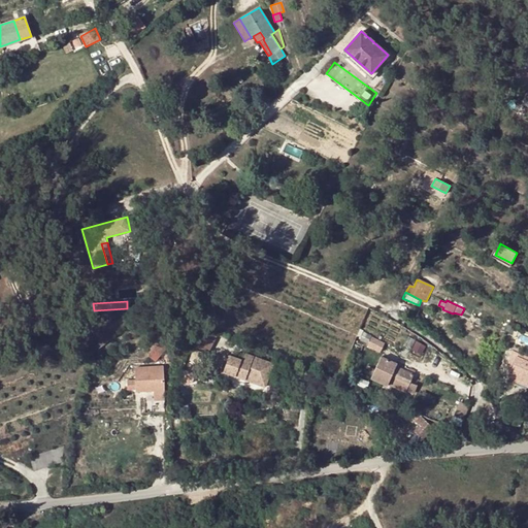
[(212,336),(203,330),(192,349),(201,355),(204,351),(206,353),(213,340),(211,338),(212,336)]
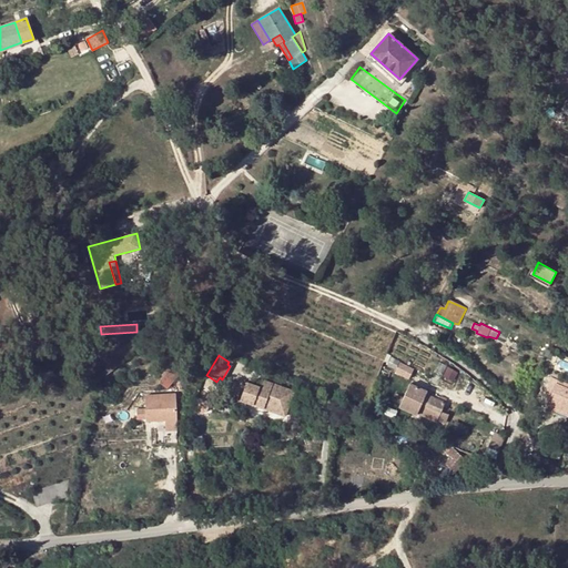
[(399,361),(392,357),(388,364),(396,367),(399,361)]
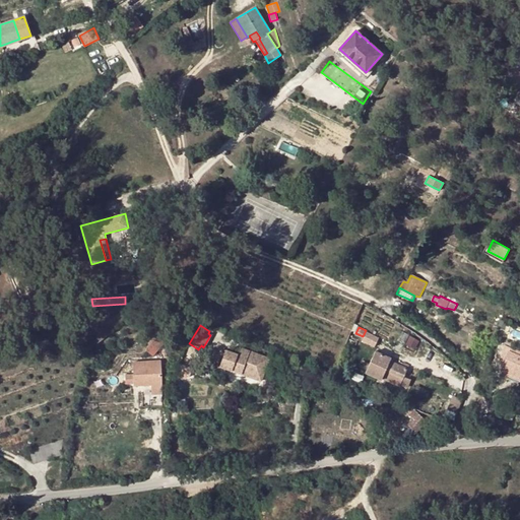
[(415,349),(420,341),(411,336),(407,344),(415,349)]
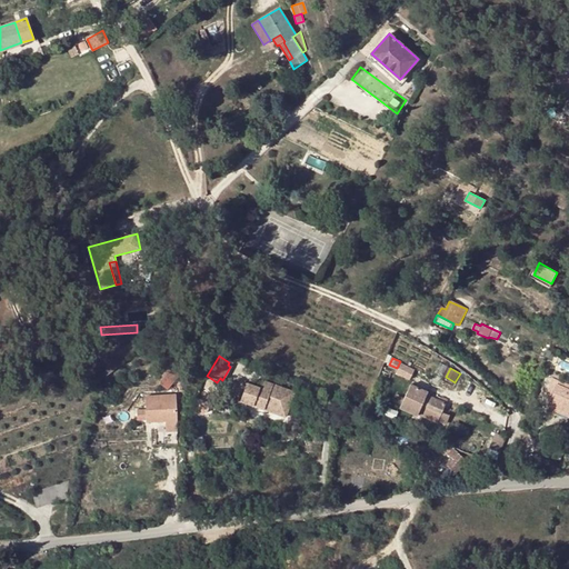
[(178,371),(169,372),(159,382),(167,389),(181,375),(178,371)]
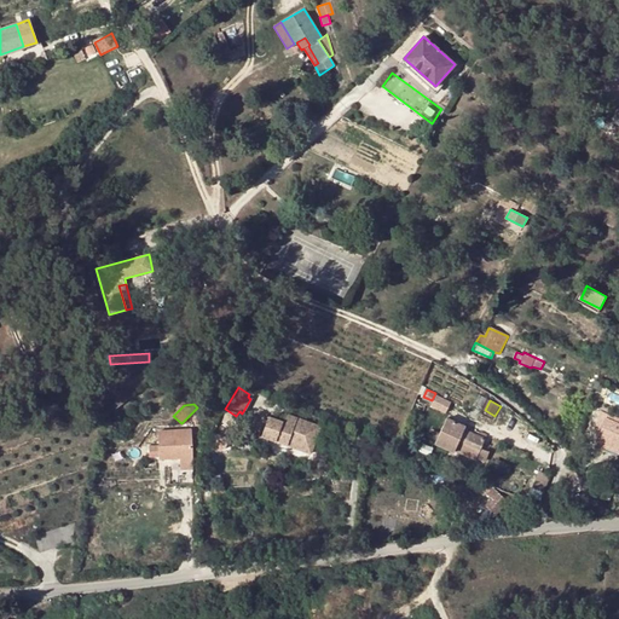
[(262,434),(284,443),(311,452),(317,435),(320,424),(285,412),(282,422),(277,420),(268,417),(262,434)]
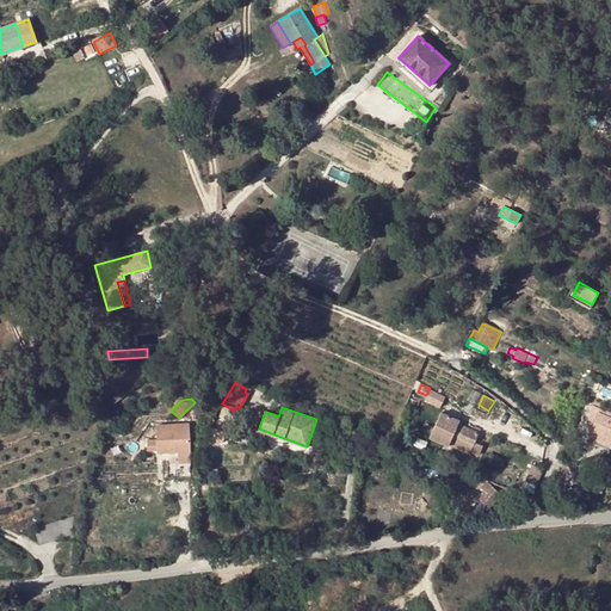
[(610,412),(600,408),(598,413),(592,427),(588,434),(610,444),(610,412)]
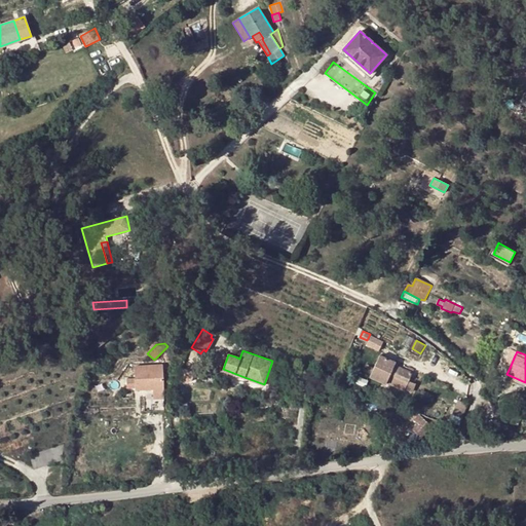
[(510,368),(515,355),(509,352),(503,365),(510,368)]
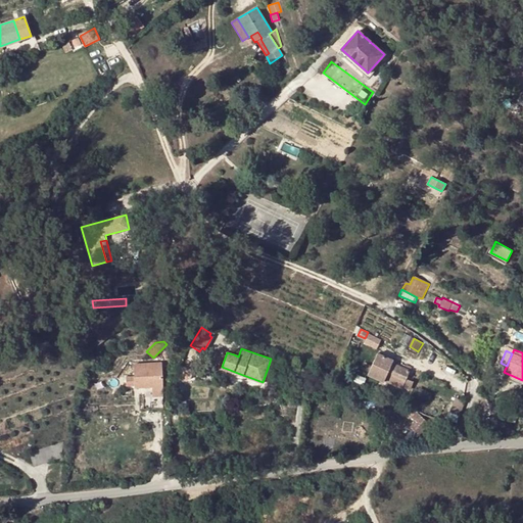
[(393,362),(377,354),(369,372),(385,379),(385,378),(389,370),(392,363),(393,362)]
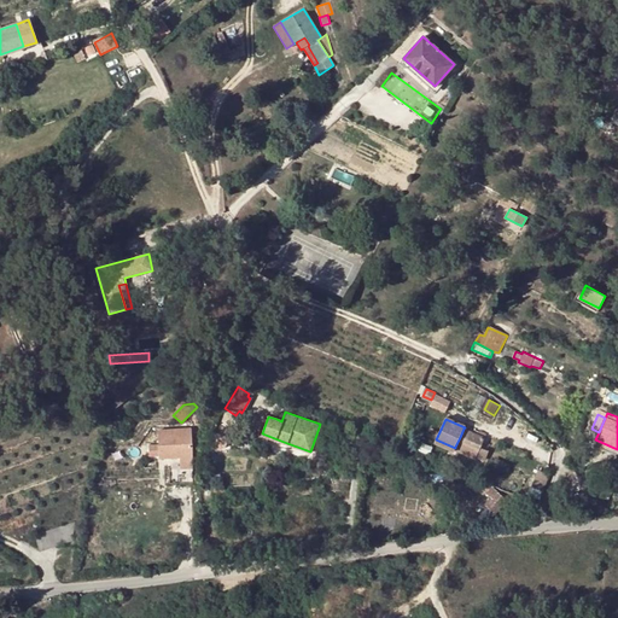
[(190,432),(192,430),(192,427),(158,429),(159,445),(150,445),(151,447),(151,455),(156,455),(159,455),(159,458),(180,456),(193,456),(192,444),(192,443),(190,441),(190,432)]
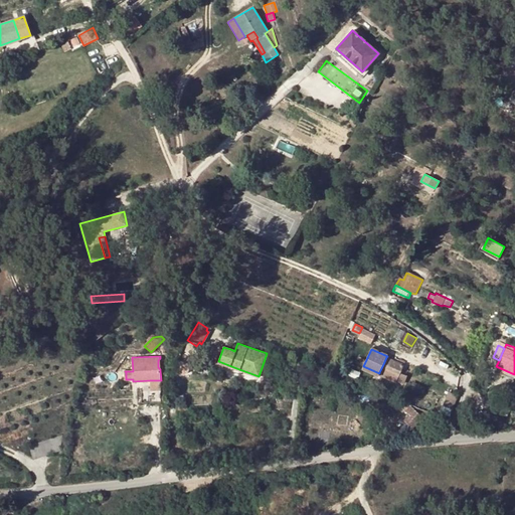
[(397,380),(399,373),(405,361),(400,359),(398,363),(386,357),(383,364),(379,372),(397,380)]
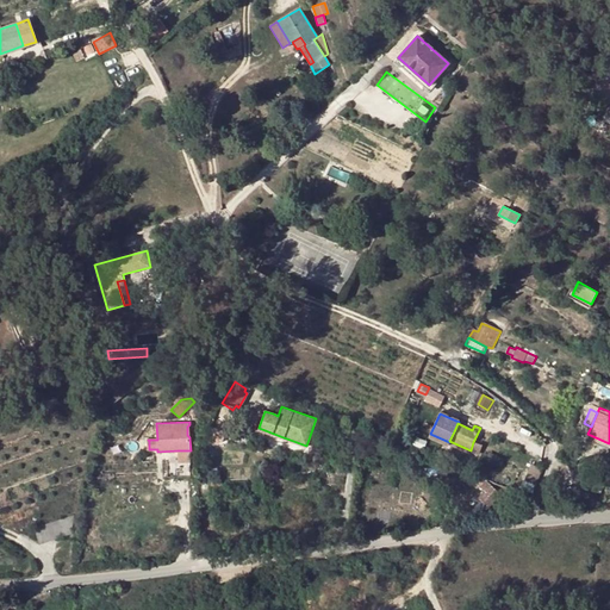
[(280,436),(259,428),(256,436),(262,439),(278,444),(280,436)]
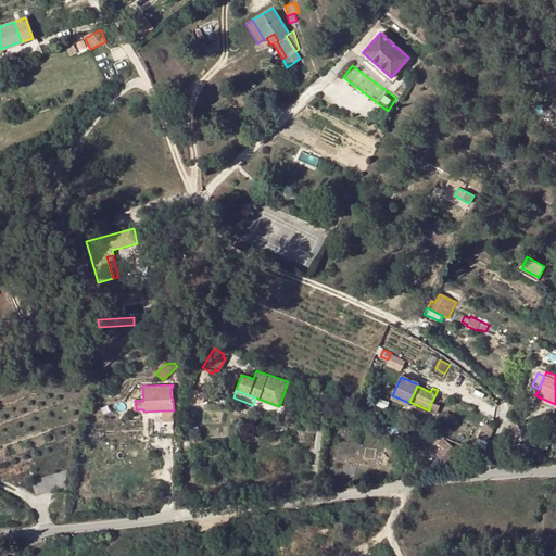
[(279,406),(255,397),(253,405),(254,405),(282,416),(290,392),(285,391),(279,406)]
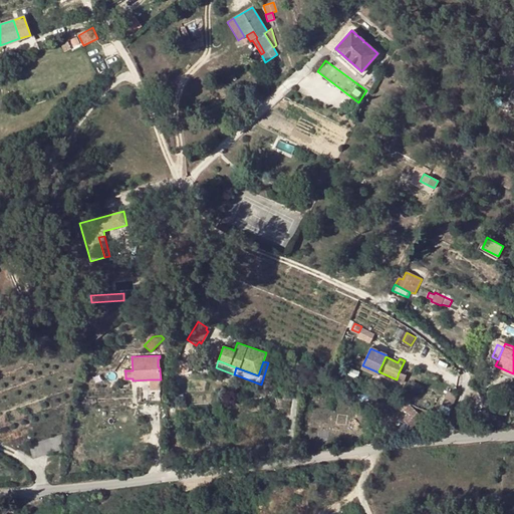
[(405,374),(399,372),(397,379),(402,381),(405,374)]
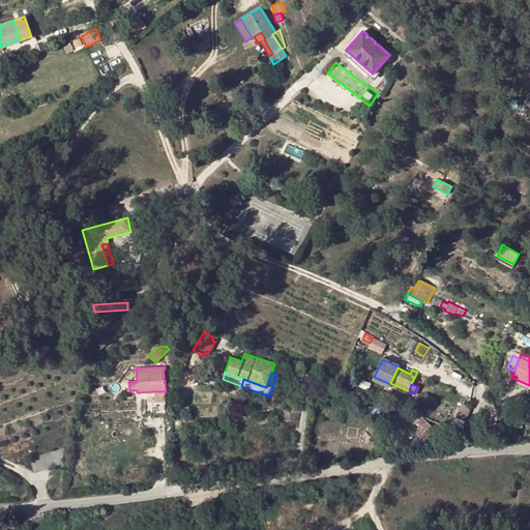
[(166,391),(154,391),(154,402),(166,402),(166,391)]
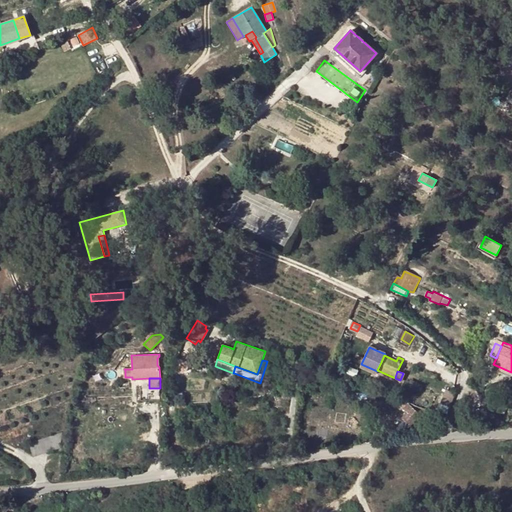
[(149,388),(140,388),(141,400),(160,399),(160,388),(149,388)]
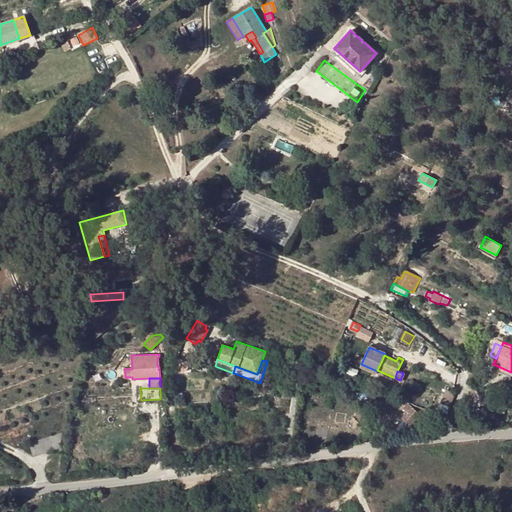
[(506,402),(494,397),(489,407),(502,413),(506,402)]
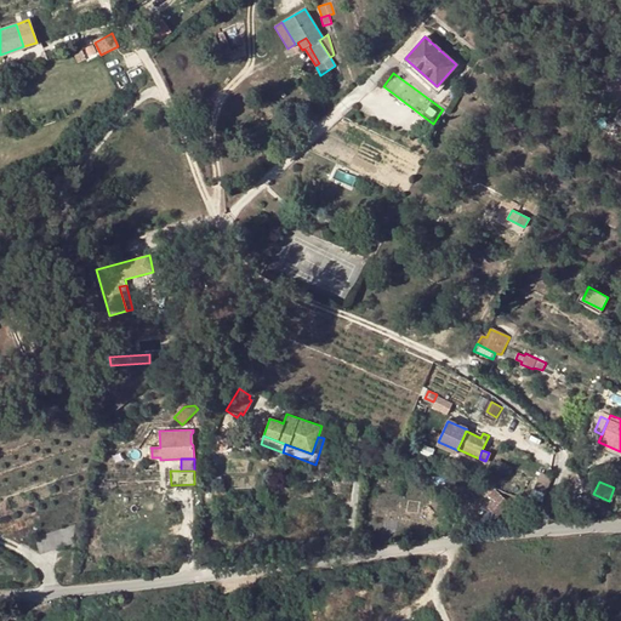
[(508,501),(494,488),(488,495),(494,500),(488,507),(497,516),(508,501)]
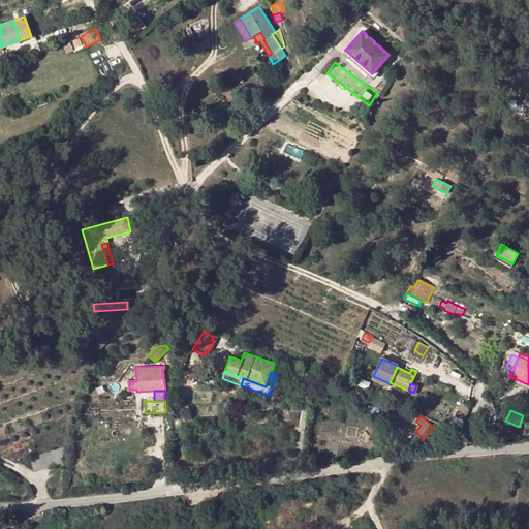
[(424,439),(415,432),(412,436),(419,443),(424,439)]
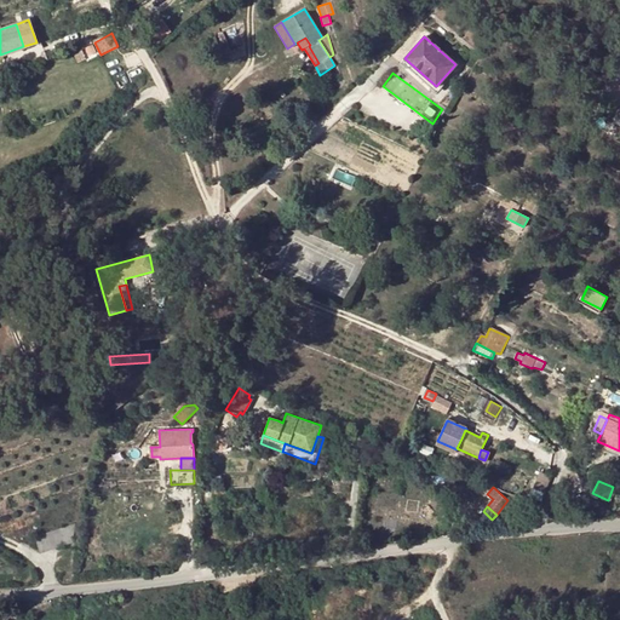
[(75,523),(62,528),(67,545),(73,543),(75,523)]
